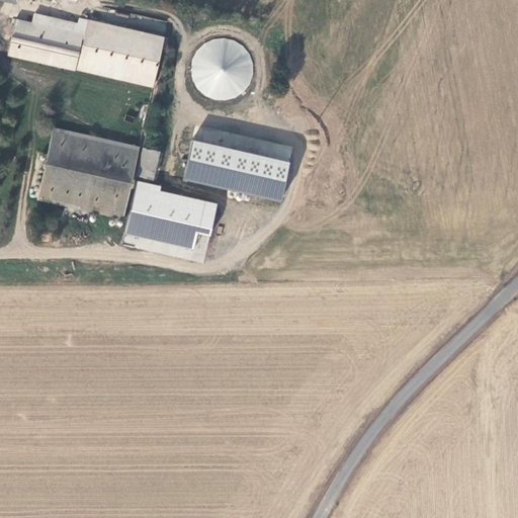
[(74,68),(81,23),(31,16),(30,24),(13,22),(7,59),(74,68)]
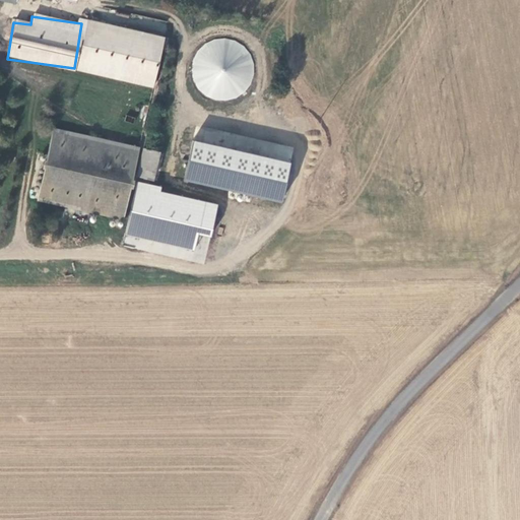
[(164,34),(85,19),(78,69),(155,82),(164,34)]
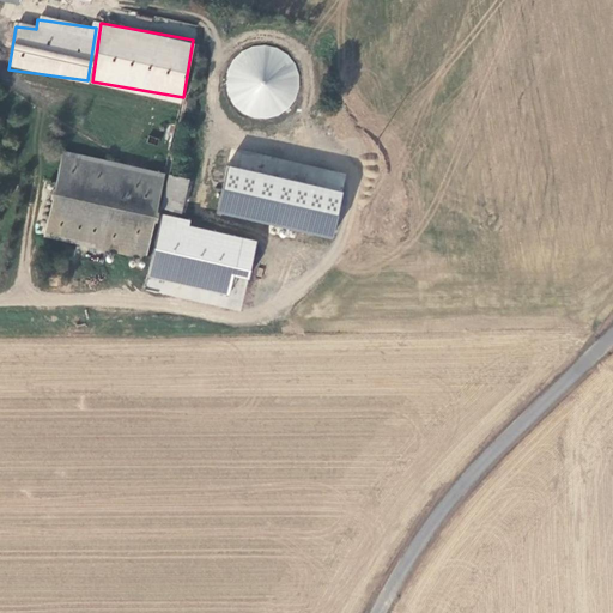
[(277,125),(305,66),(246,38),(218,97),(277,125)]
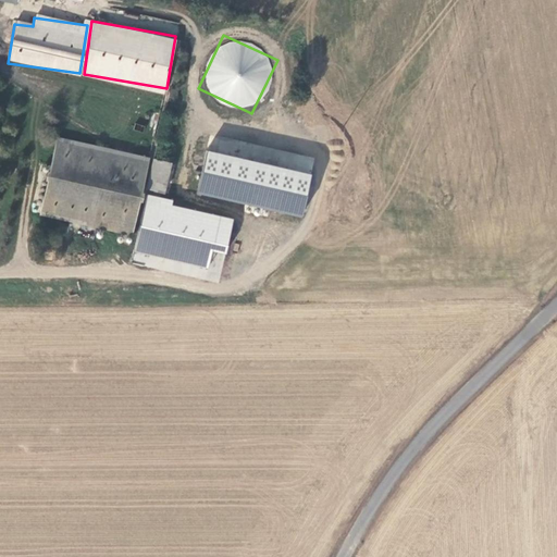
[(304,215),(316,156),(210,135),(198,195),(304,215)]
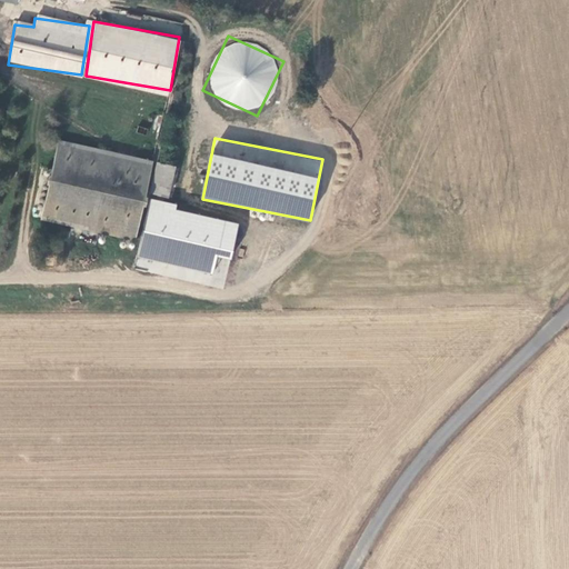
[(58,143),(43,222),(139,239),(152,160),(58,143)]
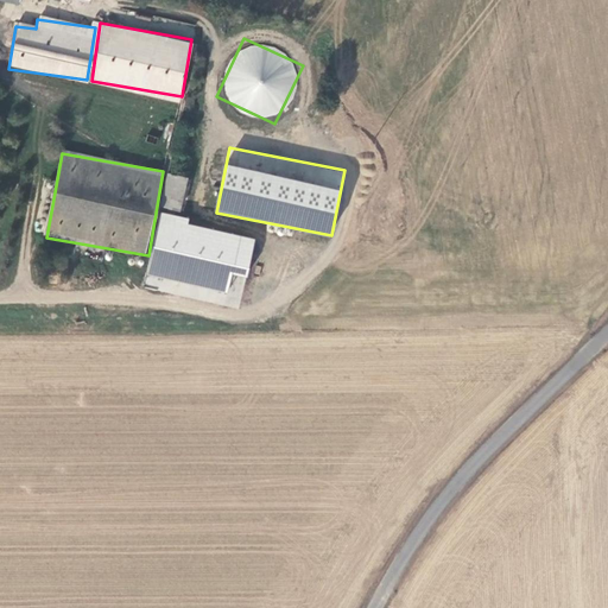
[(170,173),(164,207),(185,210),(191,177),(170,173)]
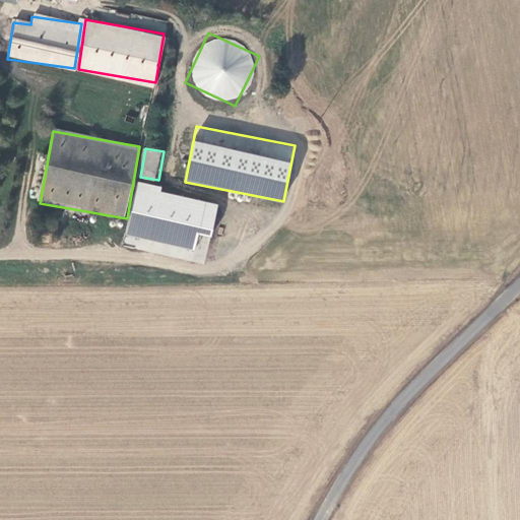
[(217,203),(160,192),(161,186),(136,181),(123,247),(205,263),(217,203)]
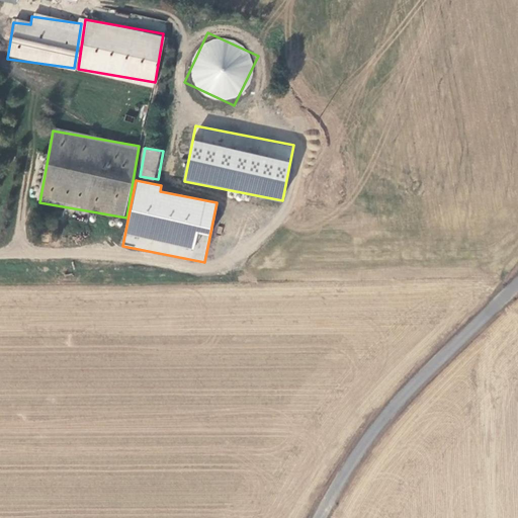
All buildings are outlined.
